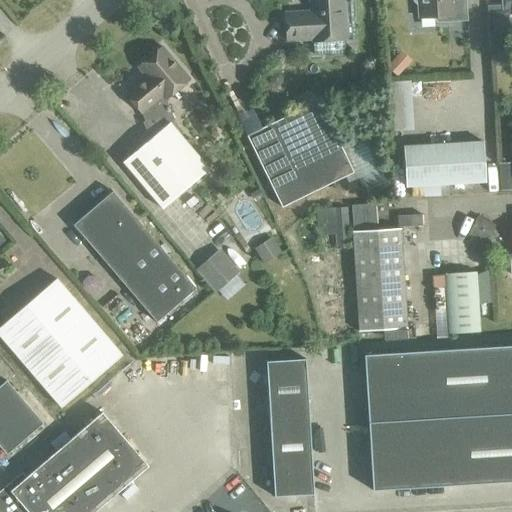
[(313,39),(313,42),(344,40),(341,0),(310,0),(311,12),(285,14),(286,41),(313,39)]
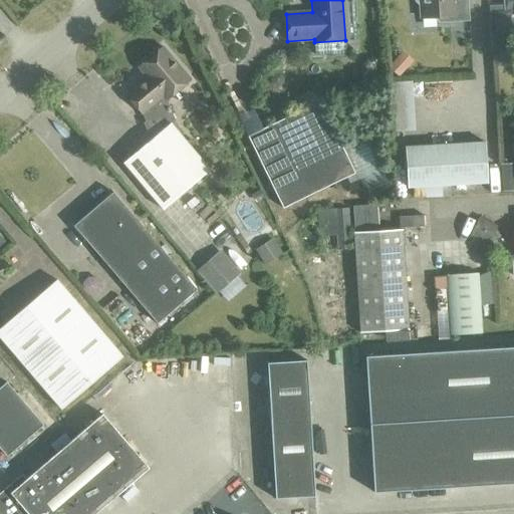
[(435,20),(438,23),(469,21),(467,0),(413,0),(414,2),(417,5),(420,5),(421,18),(435,17),(435,20)]
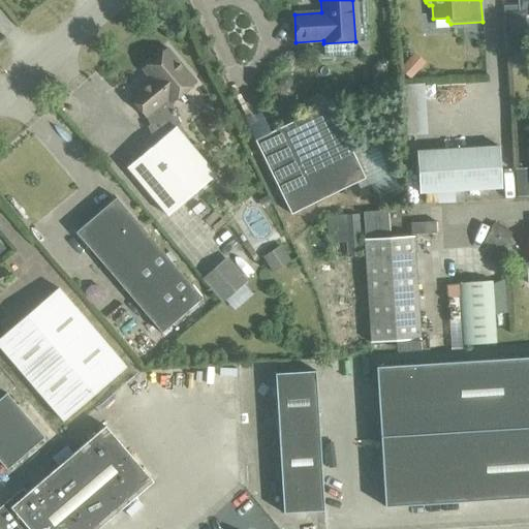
[(528,0),(518,0),(519,6),(519,11),(524,10),(528,10),(528,0)]
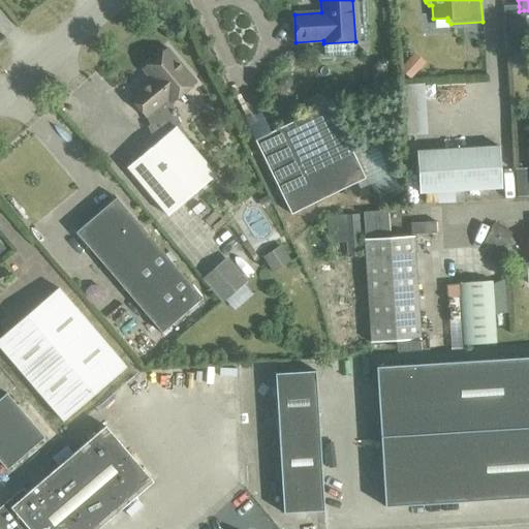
[(519,6),(503,7),(507,69),(528,68),(524,10),(519,11),(519,6)]
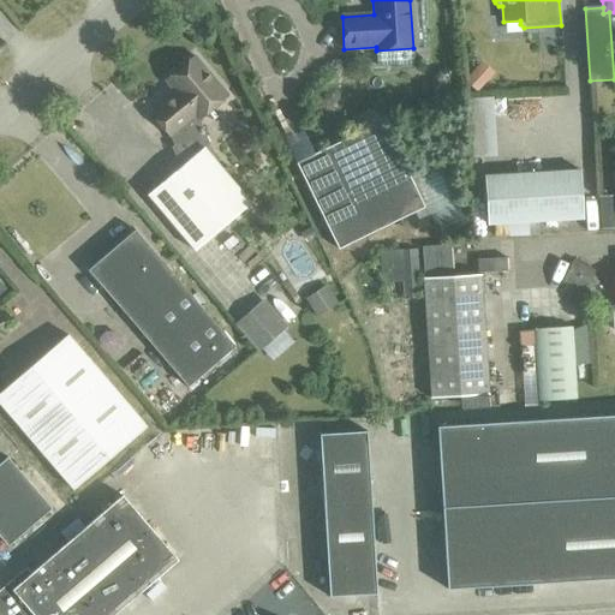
[(150,114),(169,136),(193,115),(197,120),(226,95),(193,57),(165,82),(174,94),(150,114)]
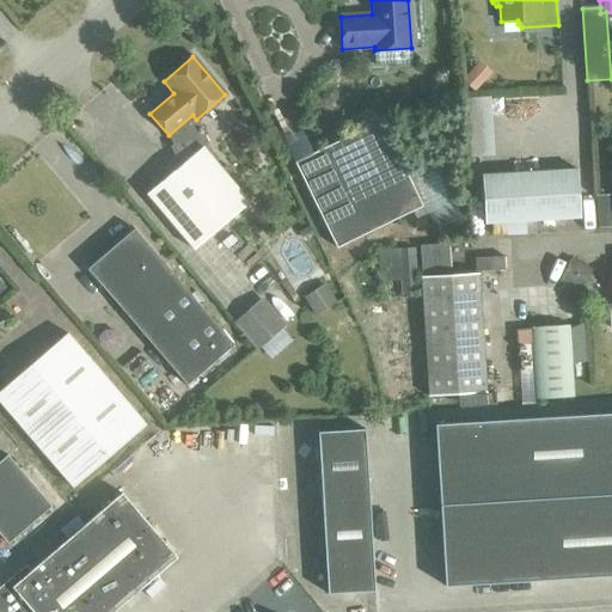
[(470,71),(461,80),(473,92),(482,83),(470,71)]
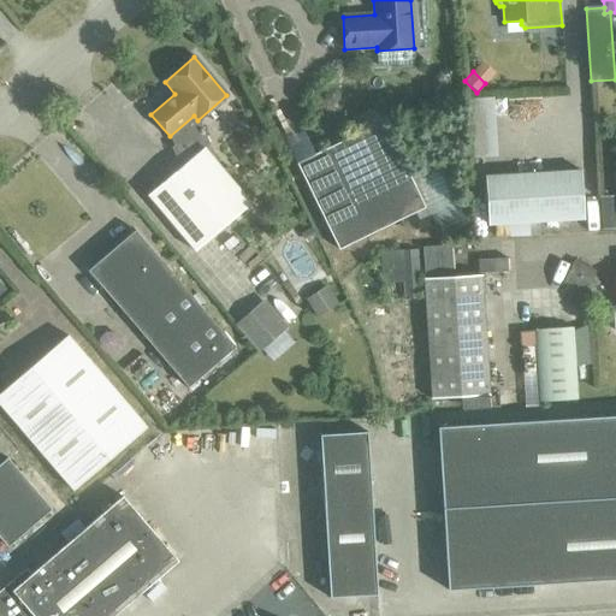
[(194,116),(170,136),(183,165),(147,195),(194,252),(250,205),(203,149),(209,144),(197,120),(194,116)]
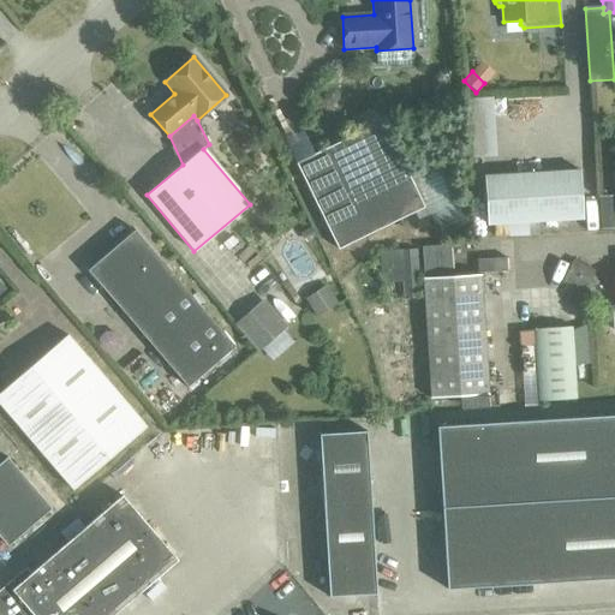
[(294,163),(336,250),(423,208),(381,121),(294,163)]
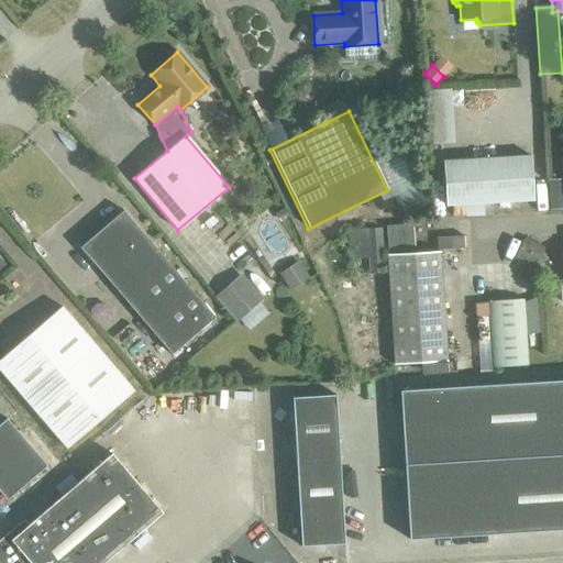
[(442,162),(445,206),(533,200),(530,156),(442,162)]
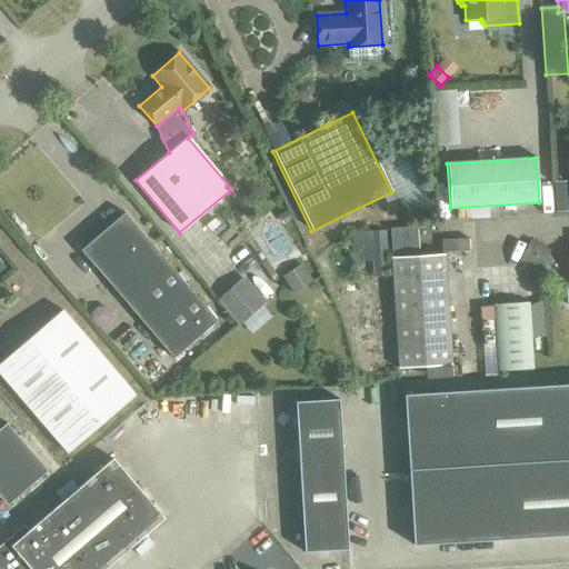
[(80,250),(172,358),(217,321),(125,212),(80,250)]
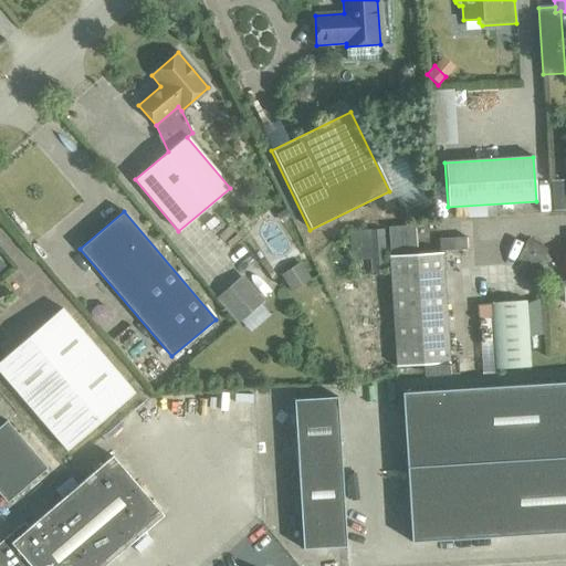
[(415,252),(412,226),(386,228),(388,254),(415,252)]
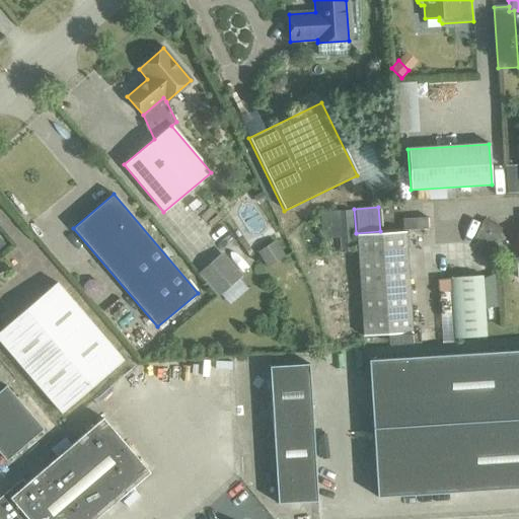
[(342,237),(339,238),(340,253),(354,252),(351,209),(340,209),(342,237)]
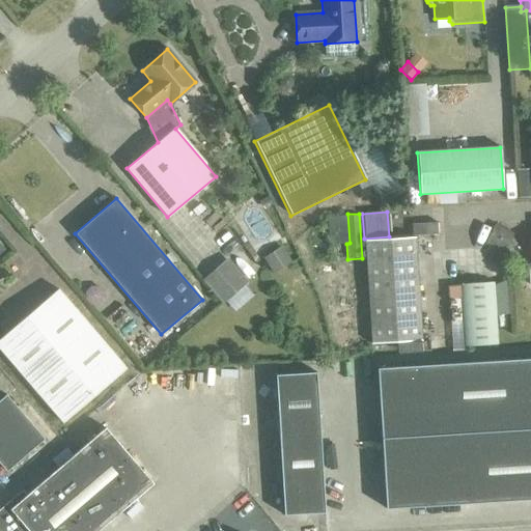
[(437,224),(413,226),(413,235),(437,233),(437,224)]
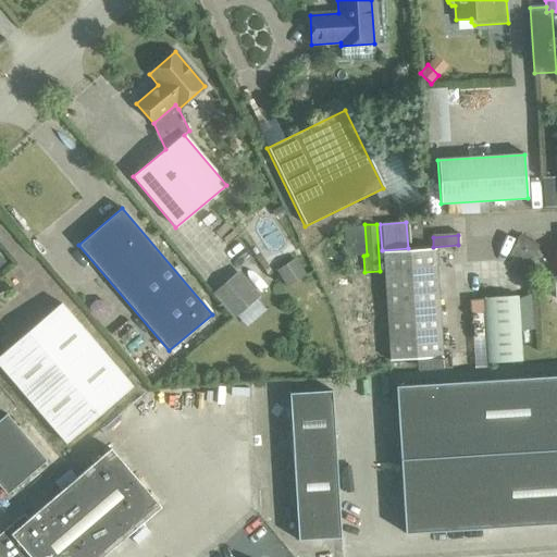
[(520,236),(509,257),(529,267),(539,246),(520,236)]
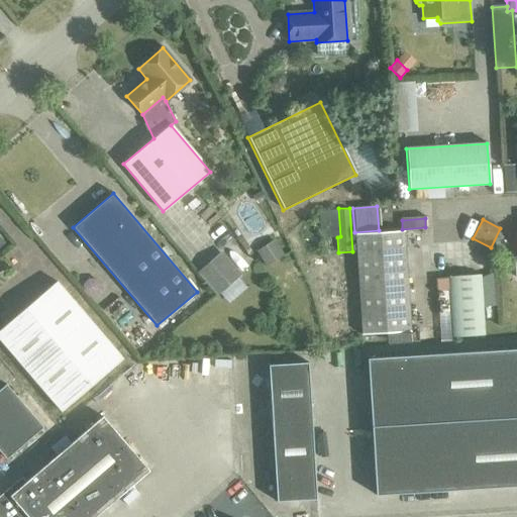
[(354,234),(360,335),(410,332),(403,231),(354,234)]
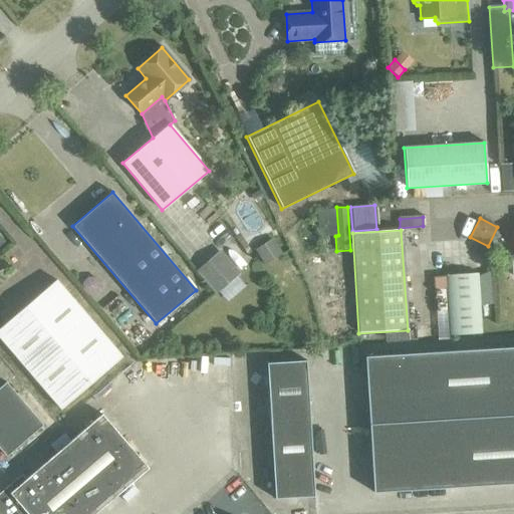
[(224,255),(200,276),(215,294),(239,273),(224,255)]
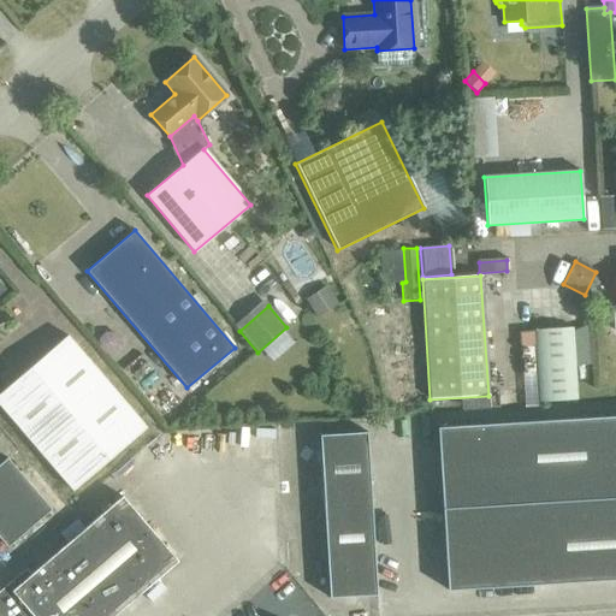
[(537,402),(575,400),(572,327),(533,330),(537,402)]
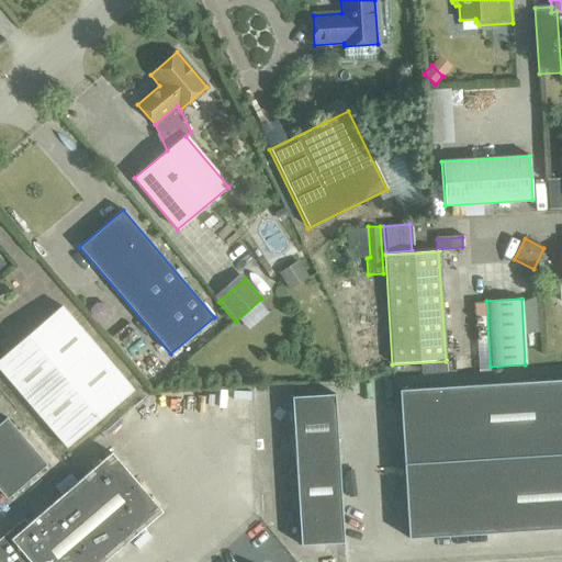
[(0,358),(0,371),(66,448),(133,390),(60,306),(0,358)]
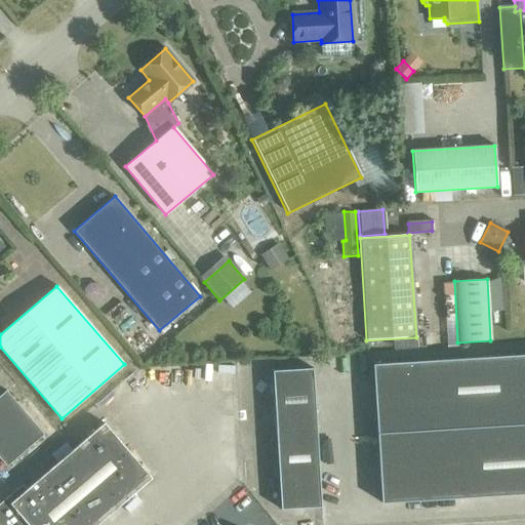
[(524,355),(372,365),(380,503),(524,494),(524,355)]
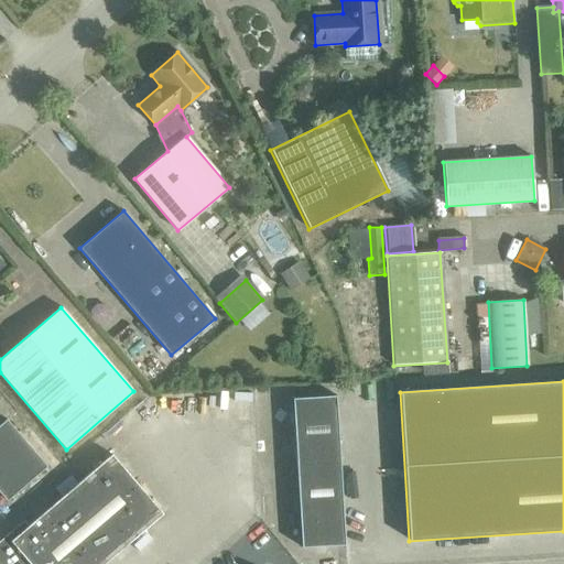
[(292,399),(301,549),(345,545),(336,396),(292,399)]
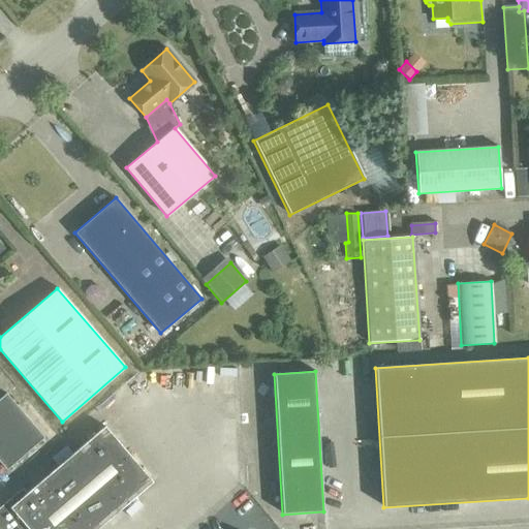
[(0,397),(0,463),(5,470),(43,437),(5,394),(0,397)]
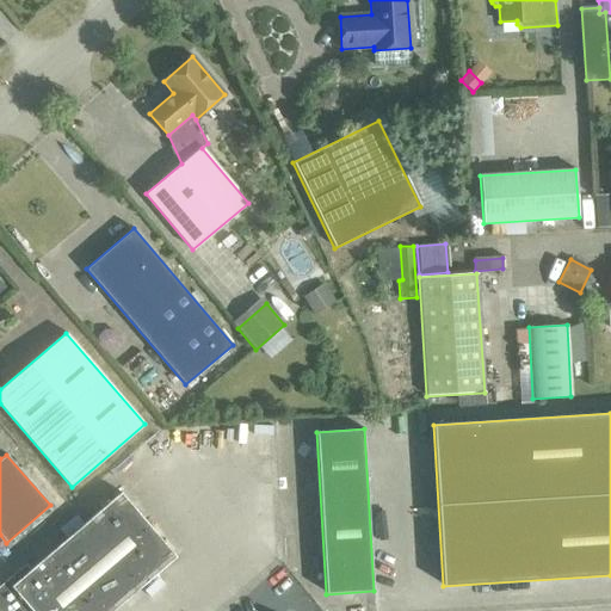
[(0,585),(0,610),(111,610),(176,556),(121,492),(30,569),(26,565),(25,563),(0,585)]
